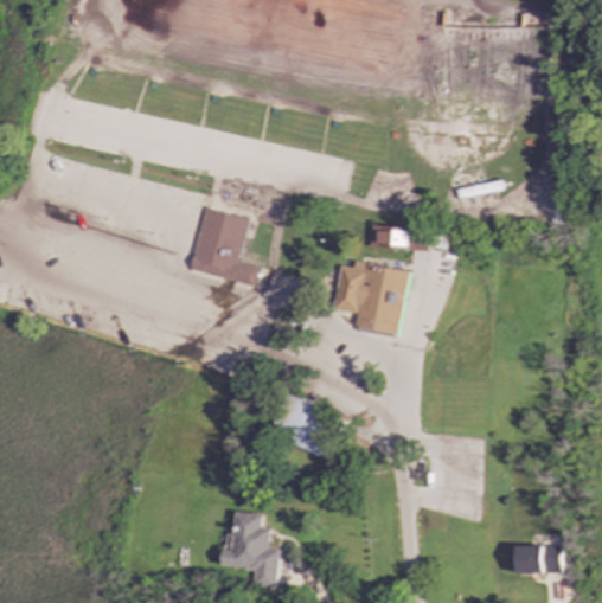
[(202,207),(186,265),(248,287),(255,267),(231,260),(242,219),(202,207)]
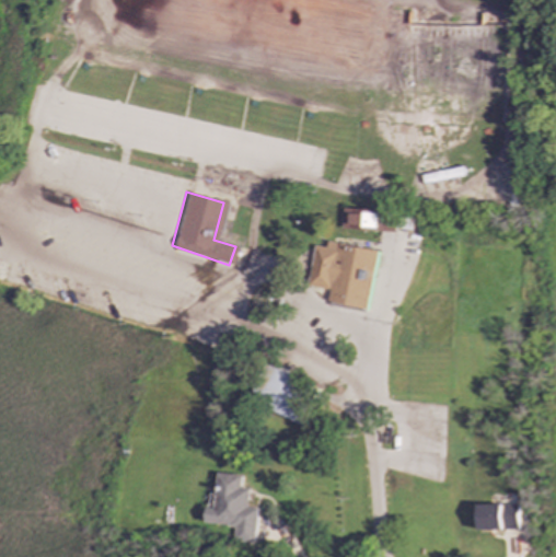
[(412,230),(413,210),(343,208),(342,228),(412,230)]
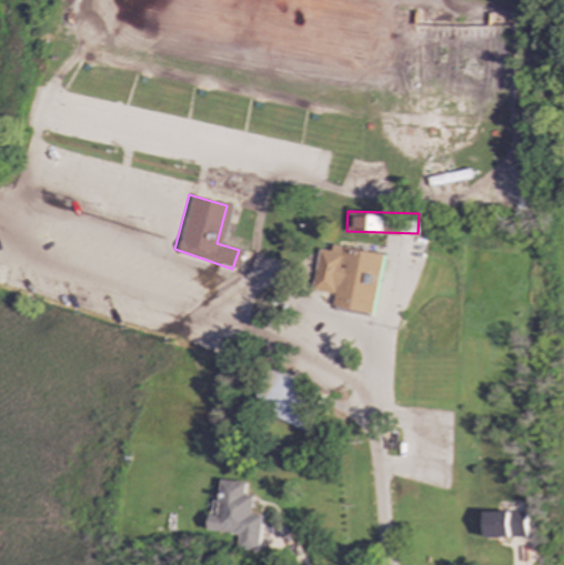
[(382,252),(328,243),(326,249),(316,248),(310,290),(333,293),(331,306),(372,313),(382,252)]
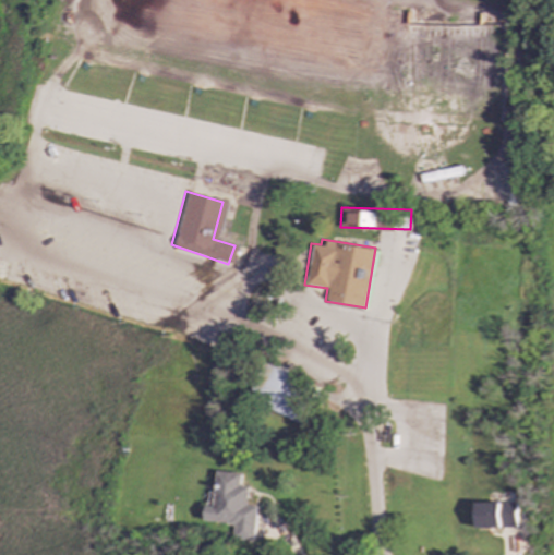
[(318,384),(265,361),(249,400),(302,423),(318,384)]
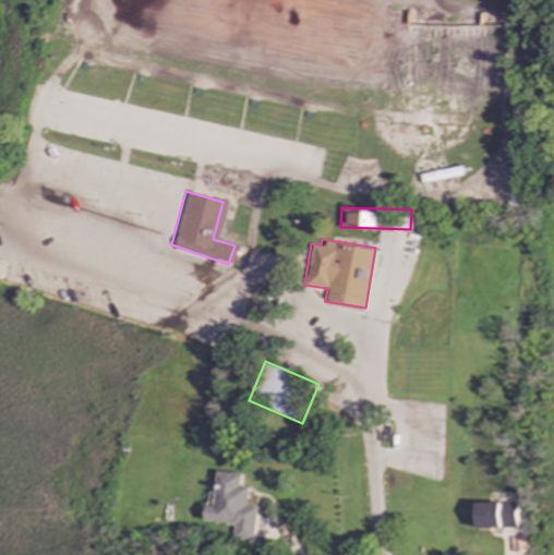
[(202,520),(235,523),(232,538),(252,540),(255,506),(245,505),(248,486),(238,485),(239,473),(215,470),(212,504),(204,504),(202,520)]
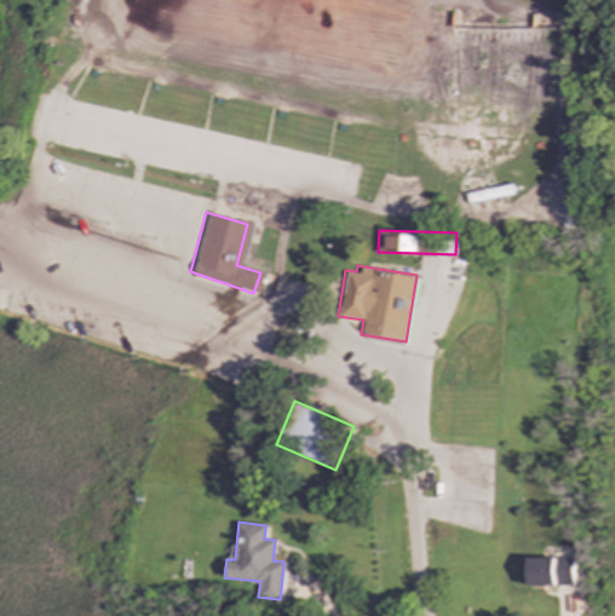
[(527,583),(570,583),(570,557),(527,557),(527,583)]
